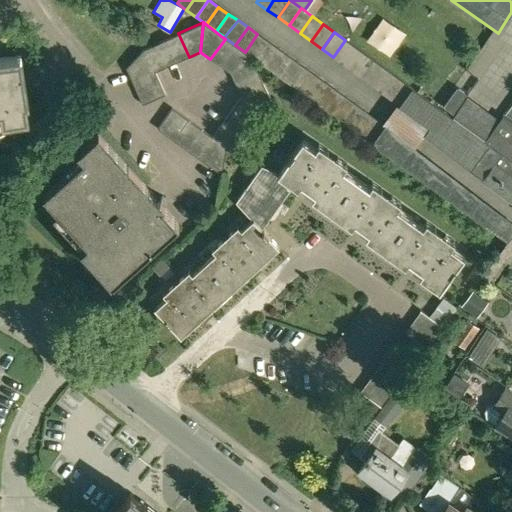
[(178,62),(189,57),(178,33),(167,38),(178,62)]
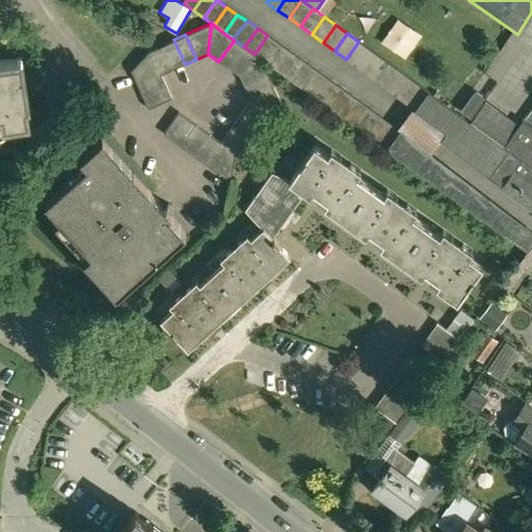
[(259,57),(265,61),(277,43),(267,35),(255,54),(259,57)]
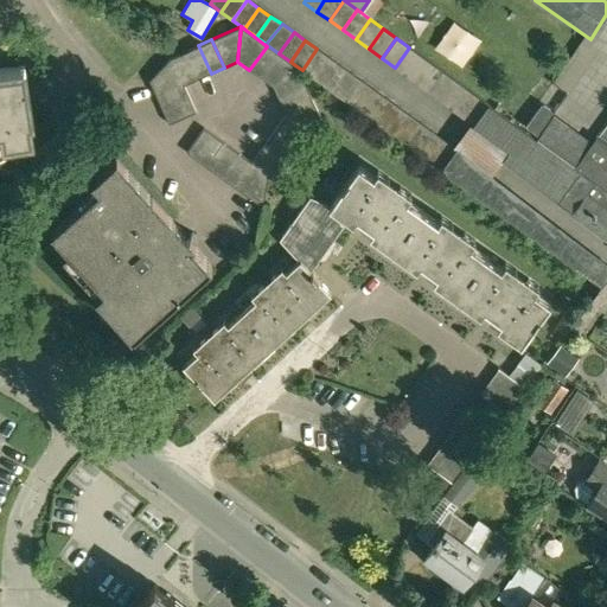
[(198,45),(185,51),(197,80),(211,74),(198,45)]
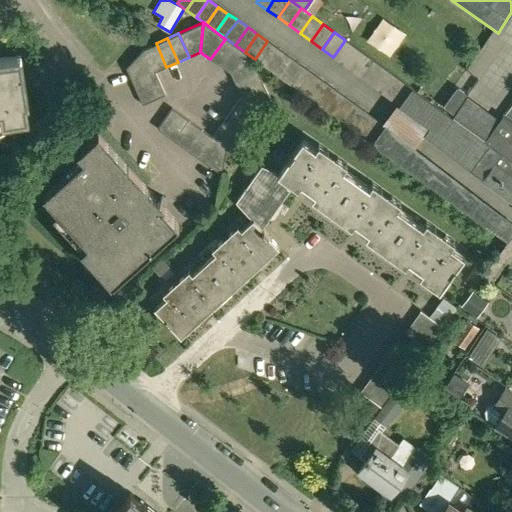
[(210,59),(220,66),(235,46),(225,39),(210,59)]
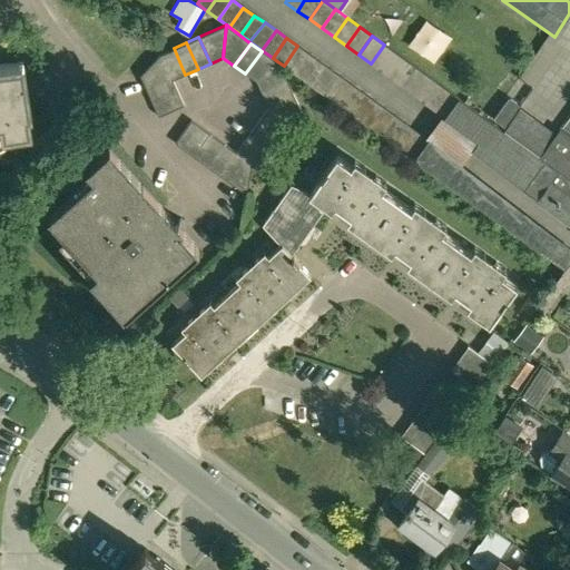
[(396,53),(384,45),(371,64),(382,72),(396,53)]
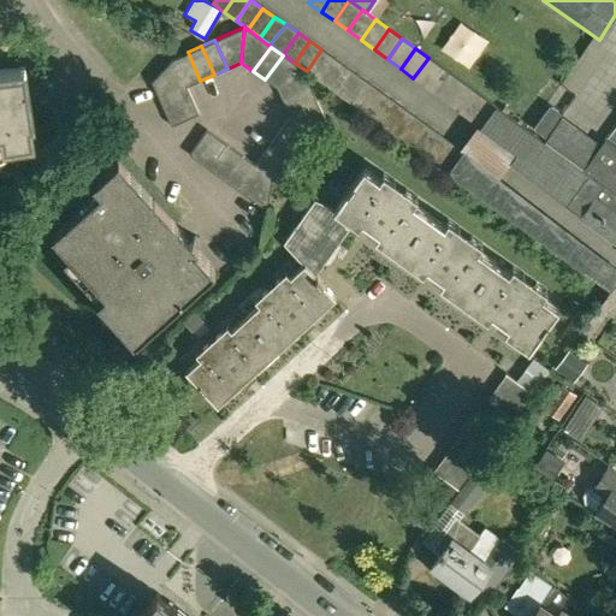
[(318,80),(333,58),(321,49),(307,71),(318,80)]
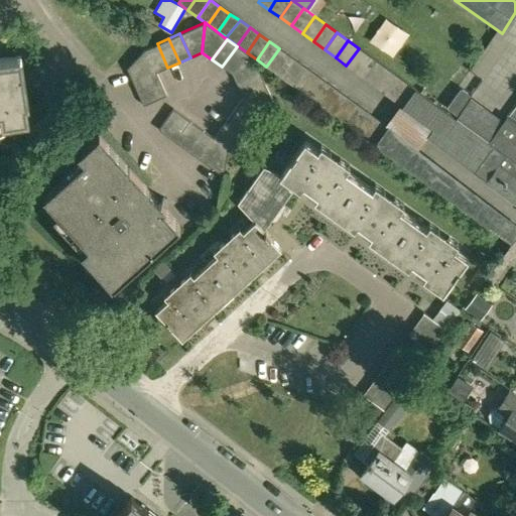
[(156,73),(167,68),(157,43),(145,49),(156,73)]
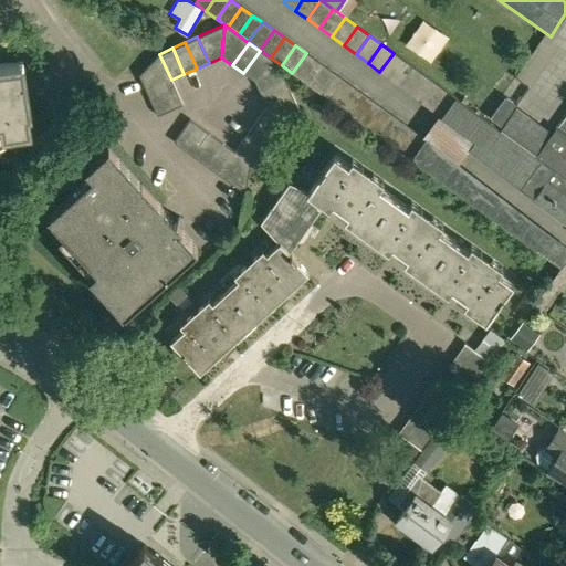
[(243,73),(254,81),(276,63),(260,51),(243,73)]
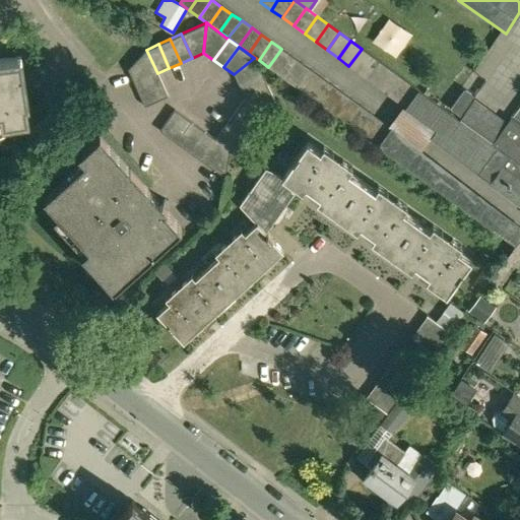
[(268,67),(278,74),(291,56),(281,49),(268,67)]
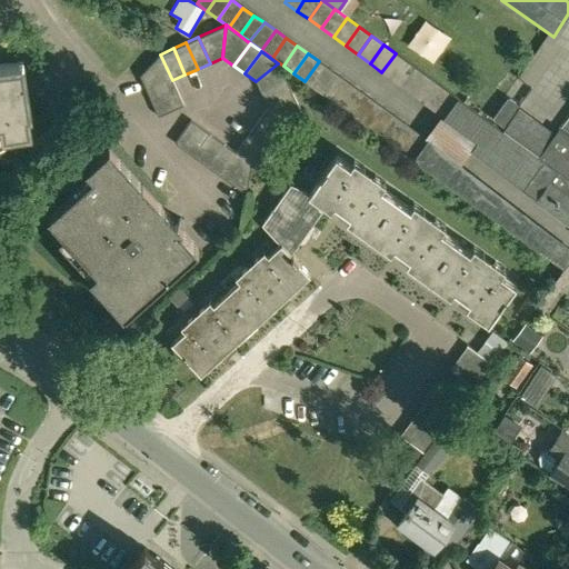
[(381,72),(393,81),(408,62),(396,53),(381,72)]
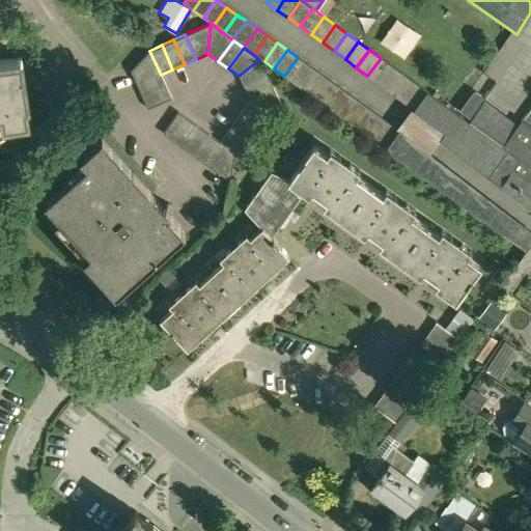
[(161,75),(149,51),(147,51),(130,70),(137,85),(161,75)]
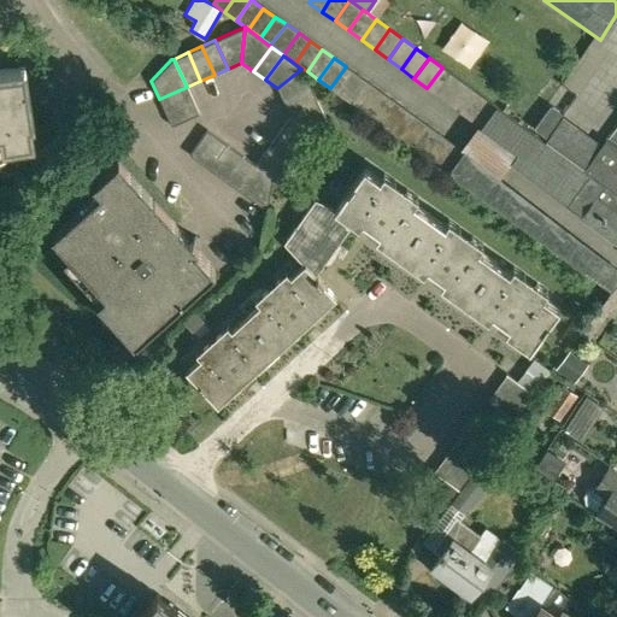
[(6,160),(7,157),(5,141),(31,137),(29,118),(31,118),(24,63),(0,66),(0,165),(1,165),(5,164),(6,162),(6,160)]
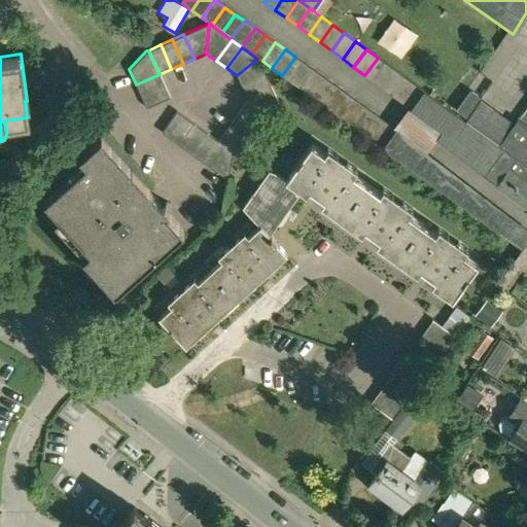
[(282,75),(292,82),(305,64),(295,57),(282,75)]
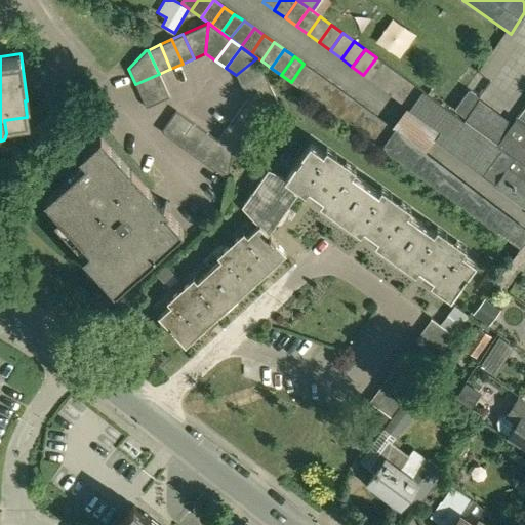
[(388,66),(376,57),(363,75),(374,83),(388,66)]
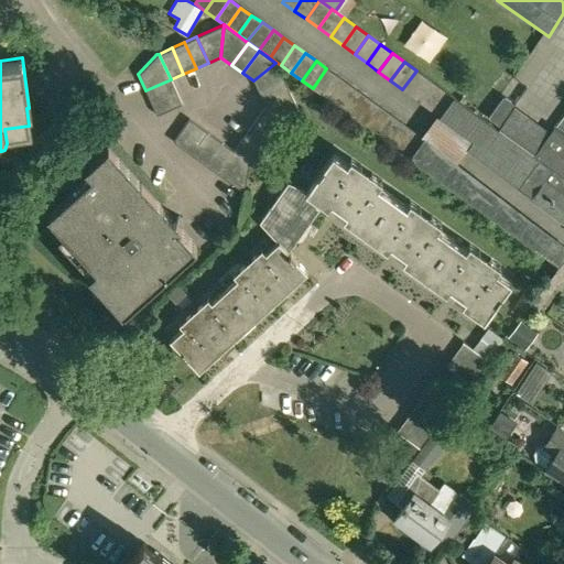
[(253,80),(260,94),(285,83),(275,63),(253,80)]
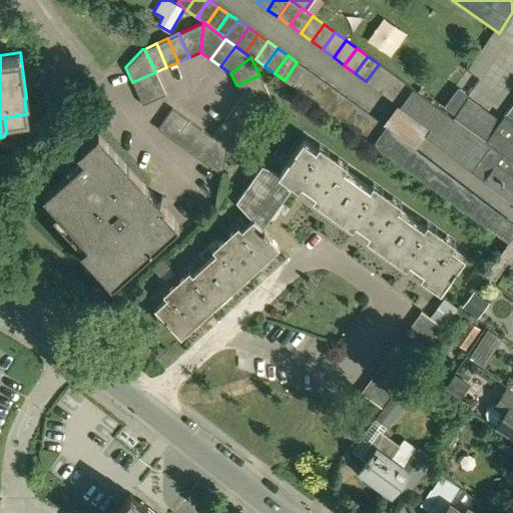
[(295,87),(307,69),(297,62),(285,80),(295,87)]
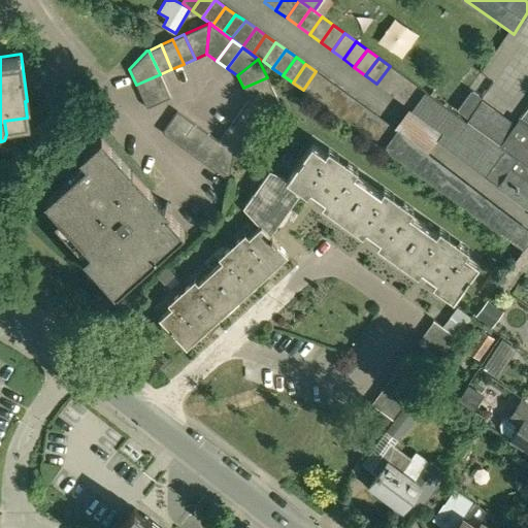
[(390,66),(376,84),(388,92),(401,74),(390,66)]
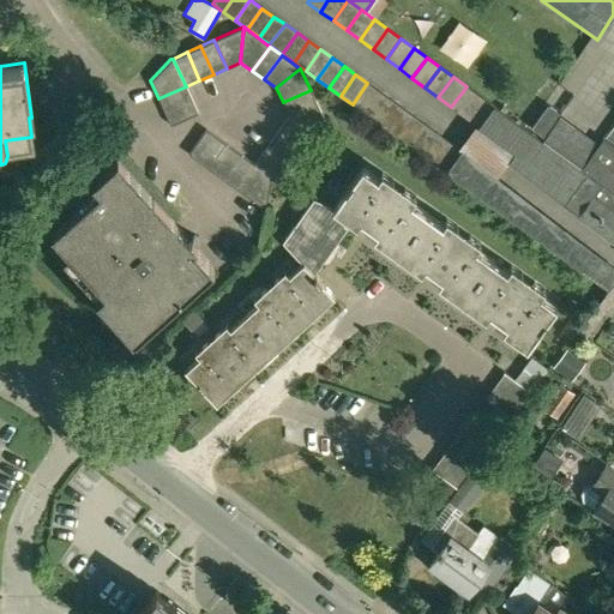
[(353,104),(363,113),(379,91),(367,83),(353,104)]
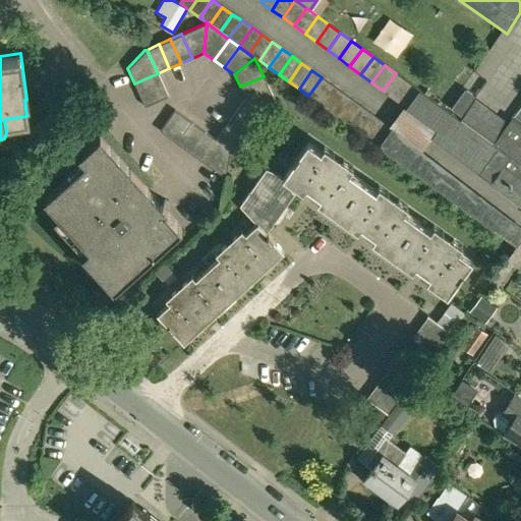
[(163,84),(158,73),(134,83),(139,95),(163,84)]
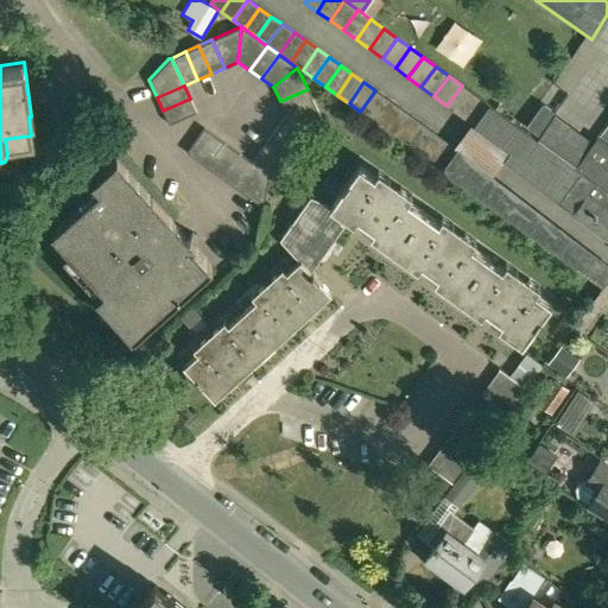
[(474,94),(462,86),(447,106),(460,114),(474,94)]
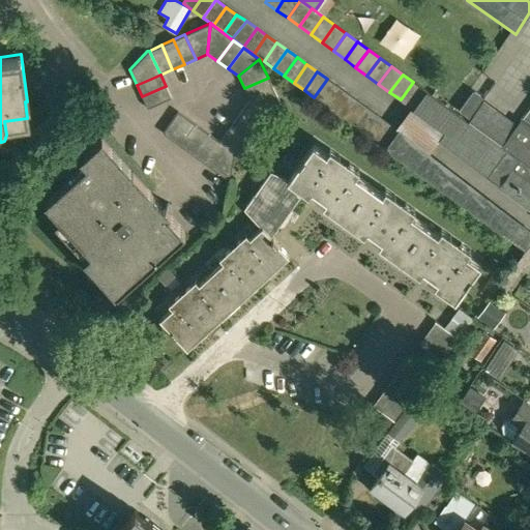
[(268,78),(244,88),(249,100),(281,102),(268,78)]
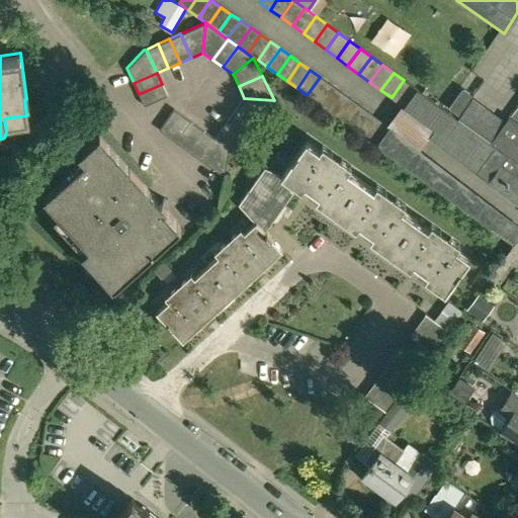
[(309,96),(317,102),(330,84),(320,77),(307,95),(309,96)]
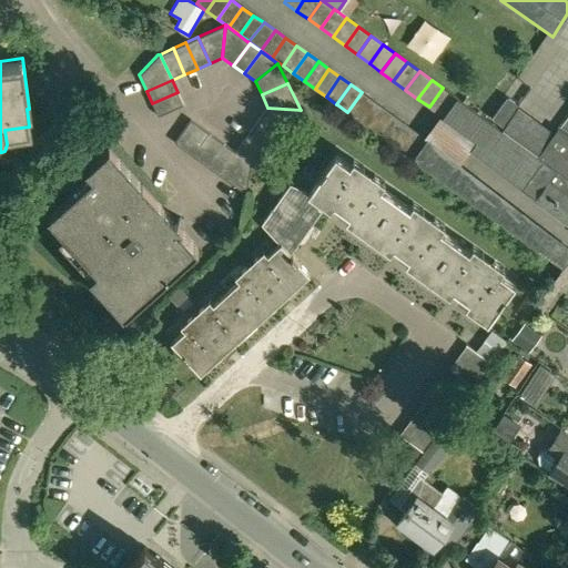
[(429,107),(442,115),(455,98),(443,88),(429,107)]
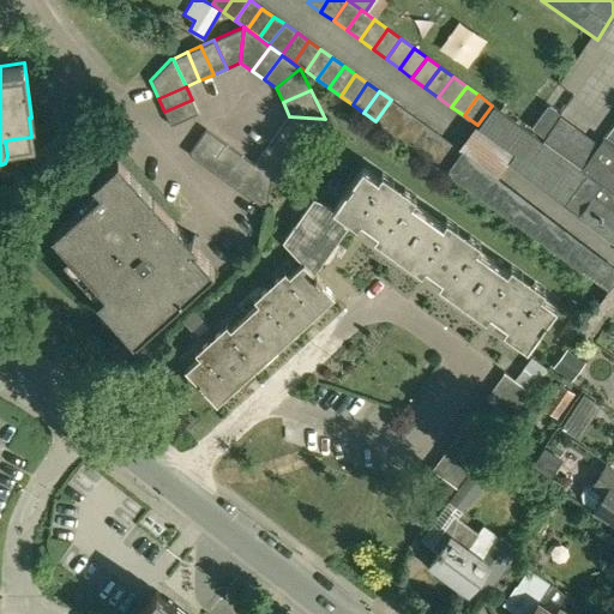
[(198,114),(192,100),(164,112),(170,126),(198,114)]
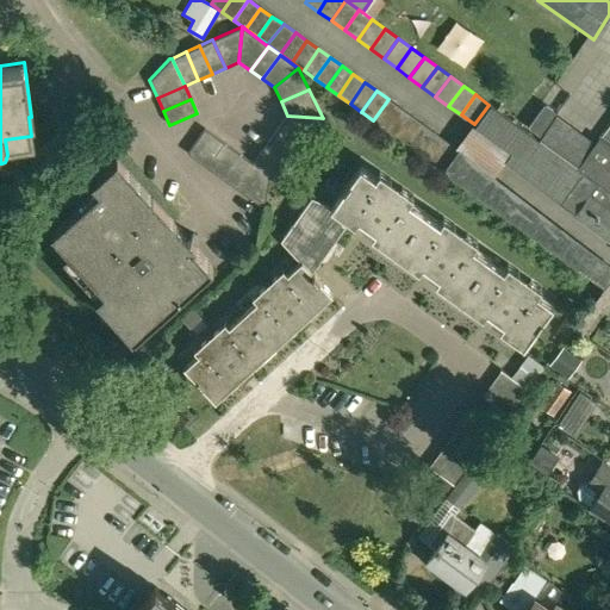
[(386,129),(399,107),(388,99),(373,120),(386,129)]
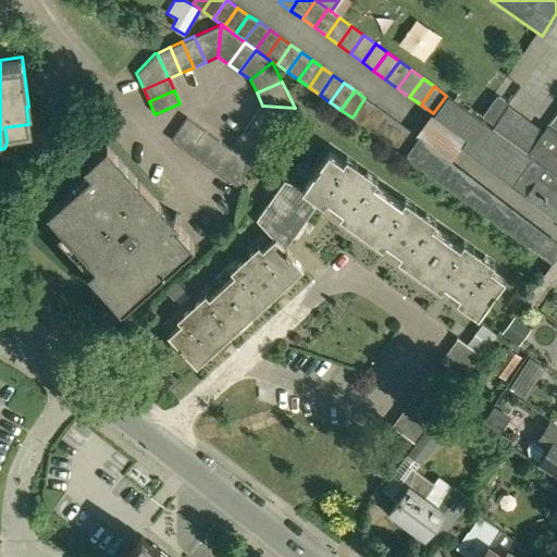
[(458,103),(446,96),(433,113),(445,122),(458,103)]
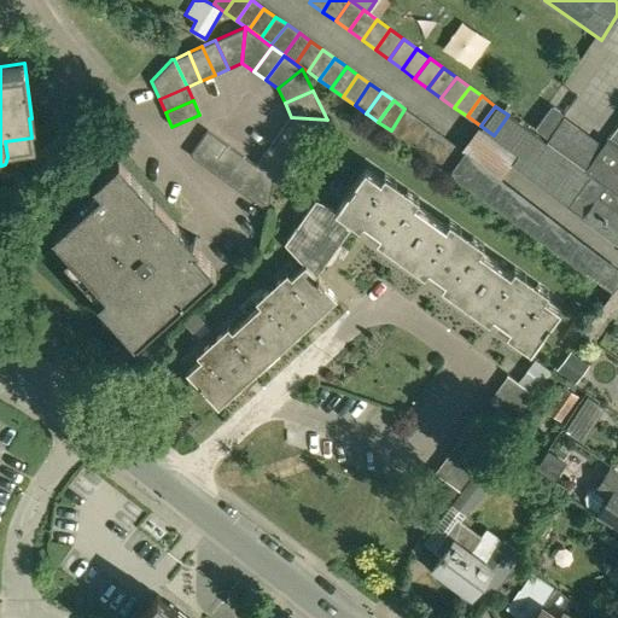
[(547,138),(564,115),(552,106),(535,129),(547,138)]
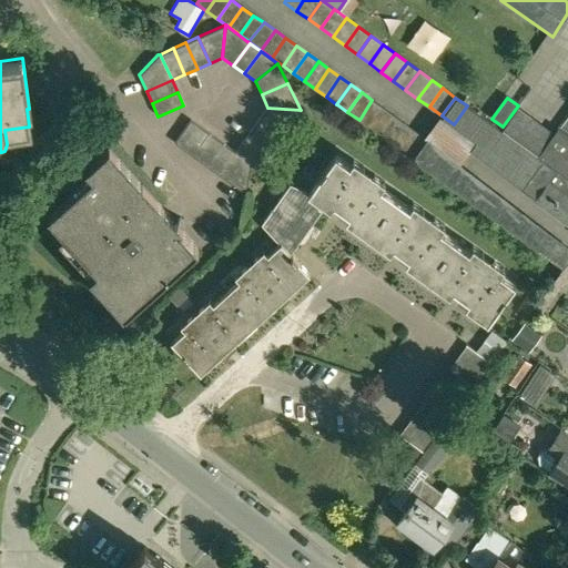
[(359,120),(369,128),(383,108),(372,100),(359,120)]
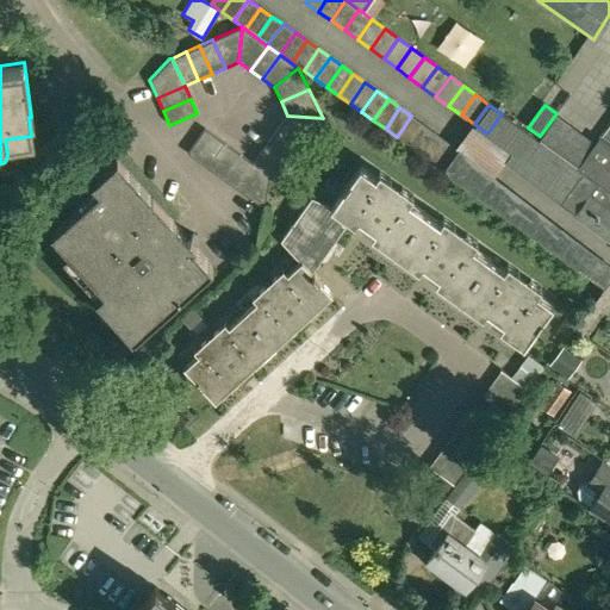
[(487,134),(500,143),(515,123),(514,123),(502,113),(487,134)]
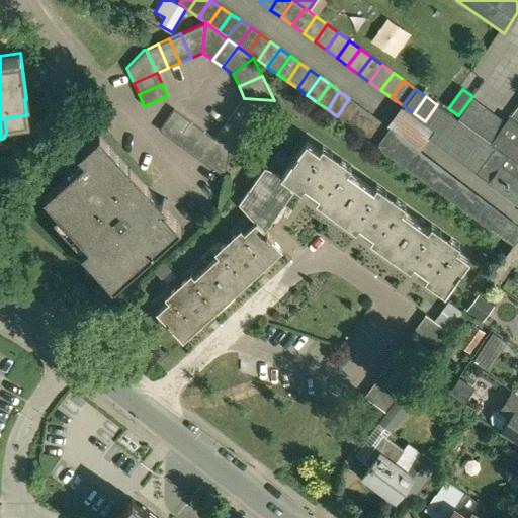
[(244,98),(236,108),(257,123),(274,100),(244,98)]
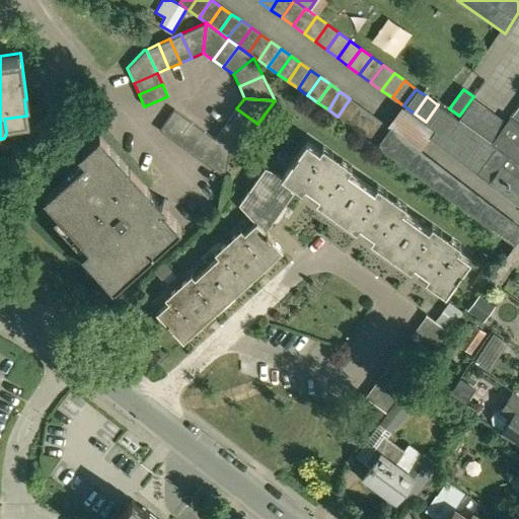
[(339,118),(347,124),(360,105),(350,98),(338,117),(339,118)]
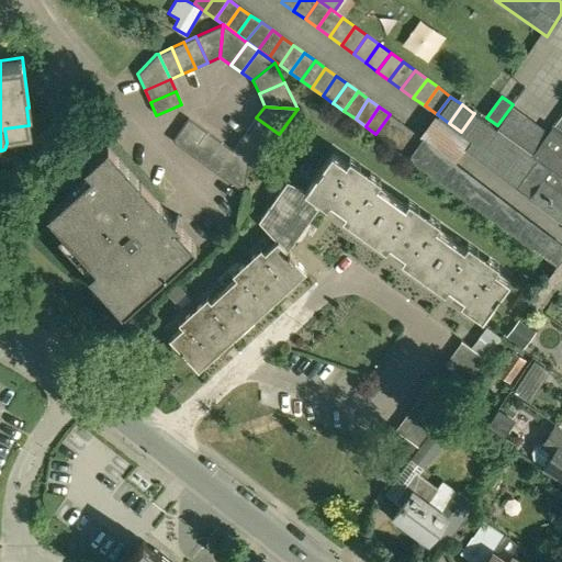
[(473,141),(486,122),(474,113),(461,132),(473,141)]
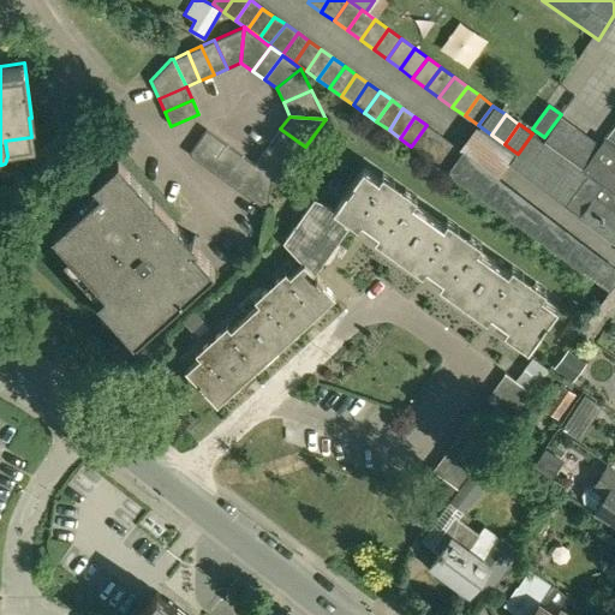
[(427,125),(411,147),(423,155),(439,133),(427,125)]
